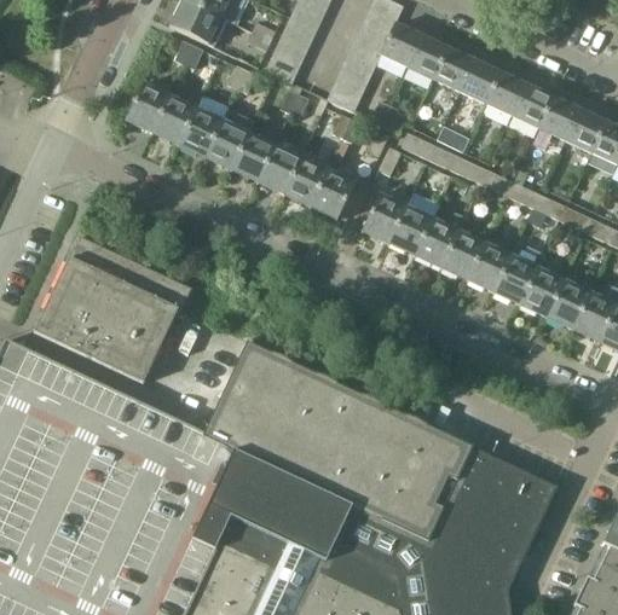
[(226,18),(188,0),(185,0),(177,17),(178,17),(173,27),(214,46),(226,18)]
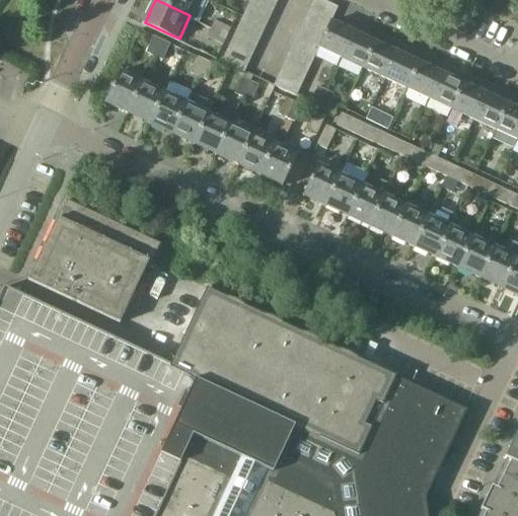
[(157,0),(190,15),(197,18),(205,0),(157,0)]
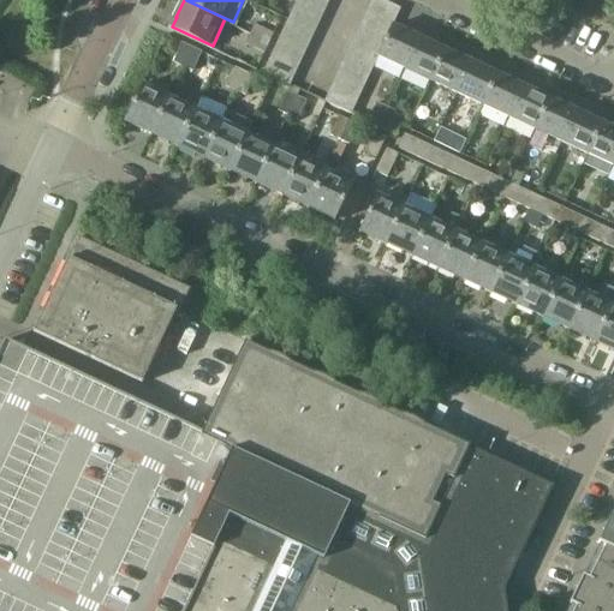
[(321,17),(327,4),(319,0),(297,0),(294,5),(321,17)]
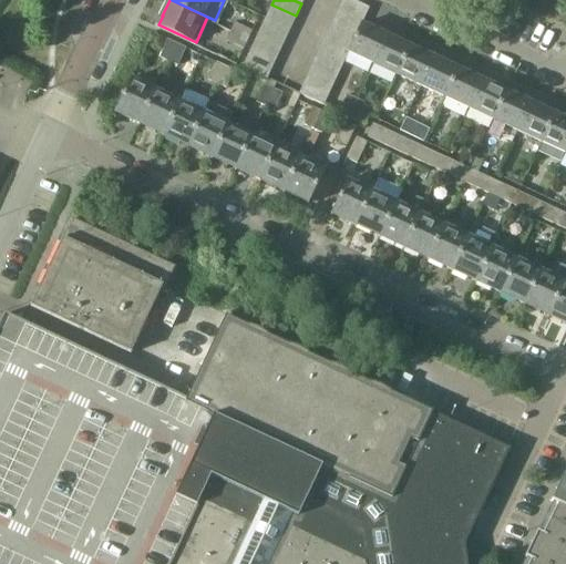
[(363,18),(370,6),(358,0),(341,0),(339,7),(363,18)]
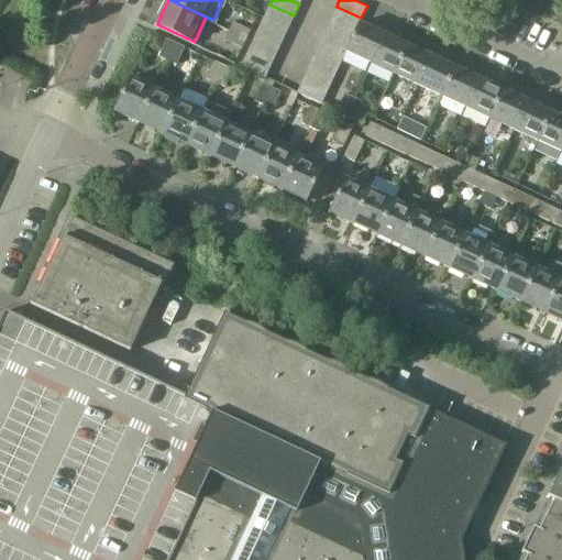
[(287,28),(294,15),(270,4),(264,17),(287,28)]
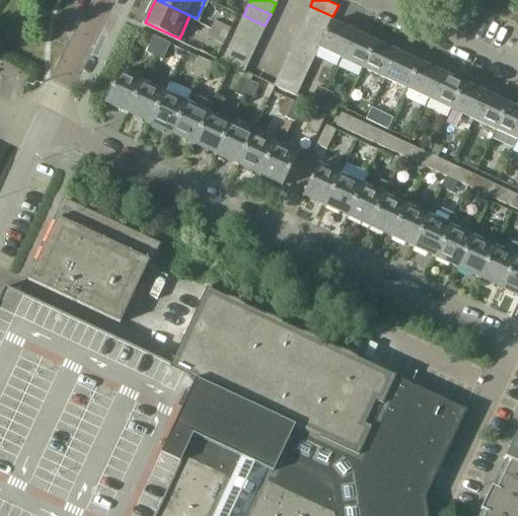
[(327,27),(331,20),(333,16),(310,6),(305,17),(327,27)]
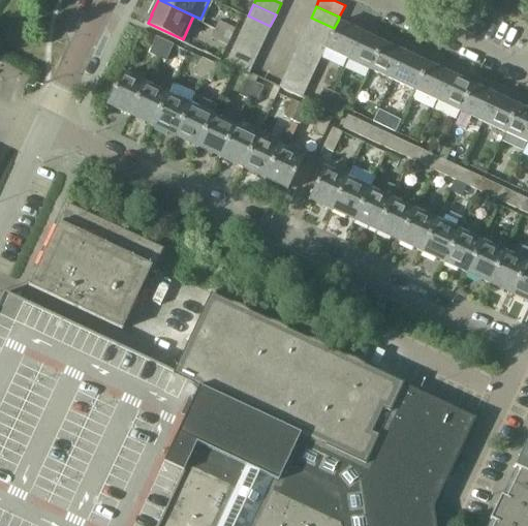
[(265,37),(270,26),(248,16),(243,26),(265,37)]
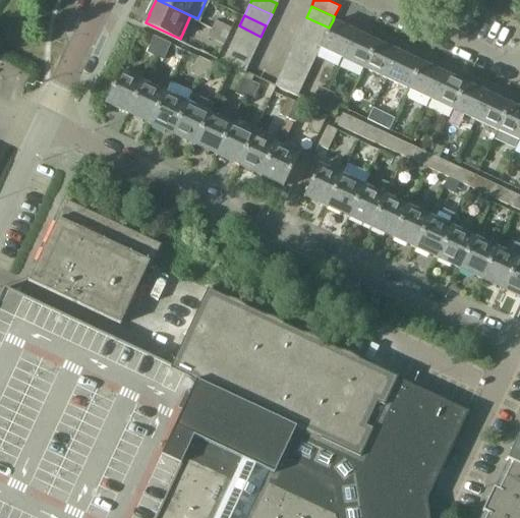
[(216,17),(212,25),(229,34),(232,25),(216,17)]
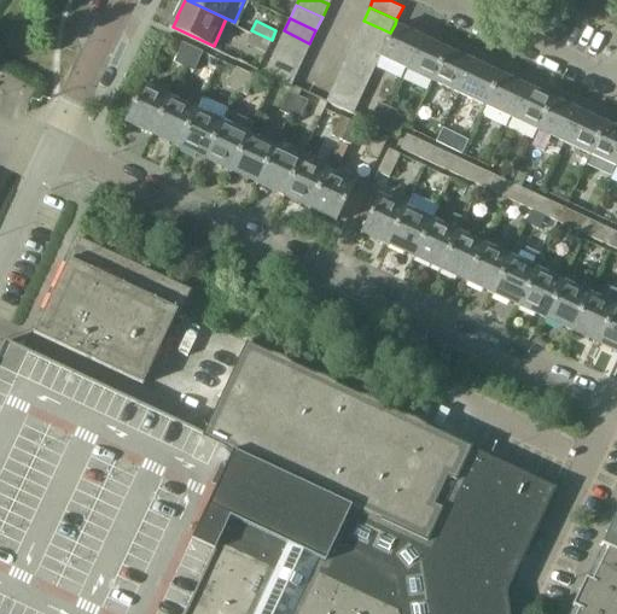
[(384,46),(390,33),(364,21),(358,33),(384,46)]
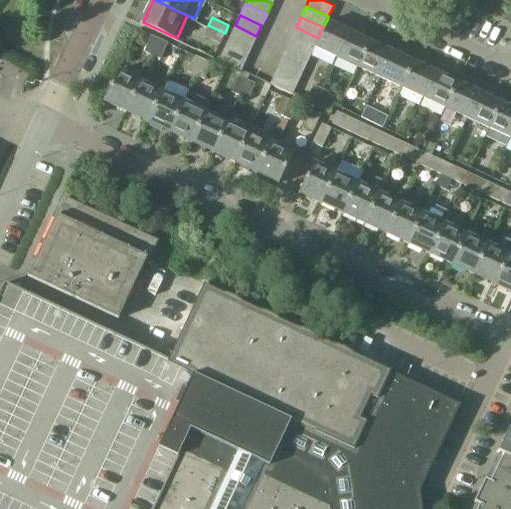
[(337,55),(348,30),(327,20),(323,27),(318,38),(315,44),(337,55)]
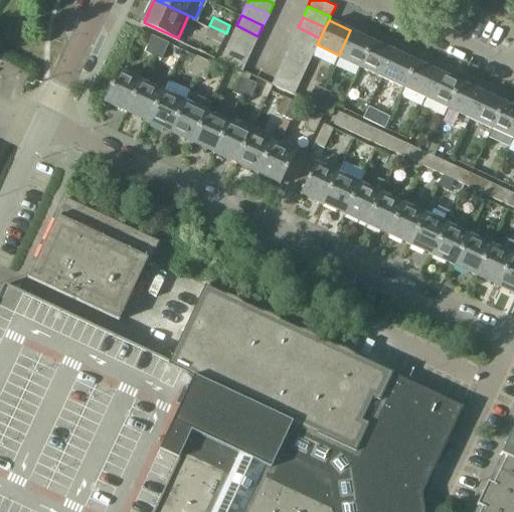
[(222,41),(226,33),(209,25),(205,33),(222,41)]
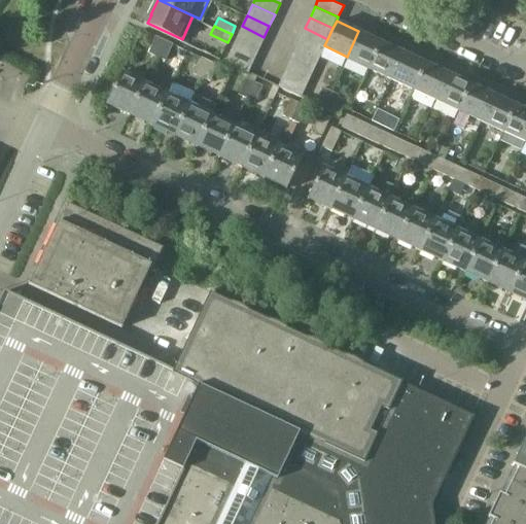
[(258,48),(264,37),(242,26),(236,37),(258,48)]
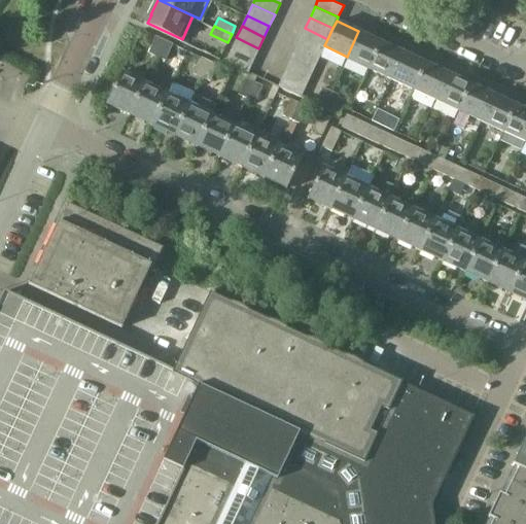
[(324,45),(327,39),(305,28),(300,39),(322,50),(324,45)]
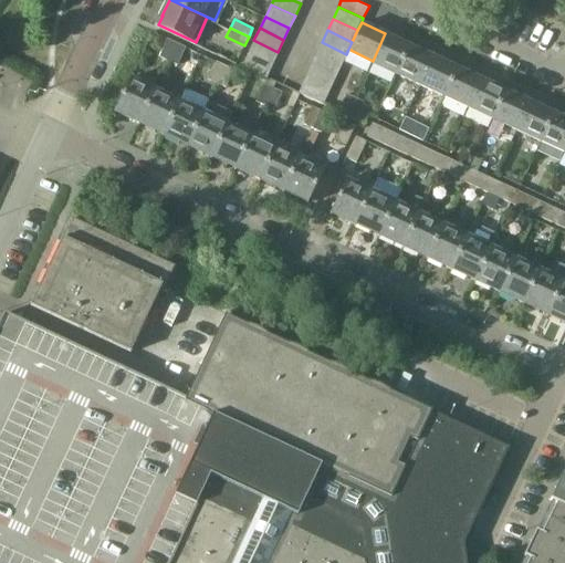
[(409,44),(385,33),(373,61),(396,72),(409,44)]
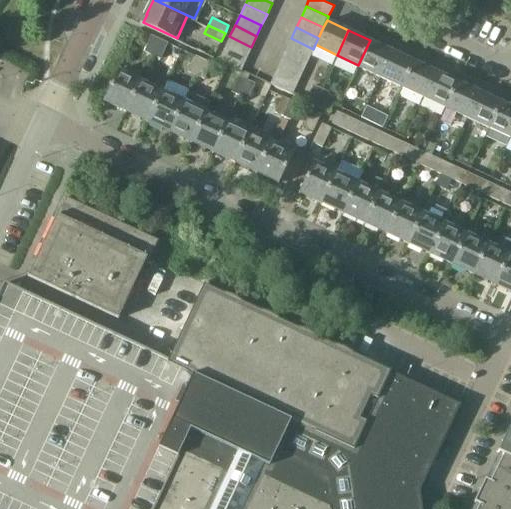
[(153,53),(160,38),(152,34),(144,49),(153,53)]
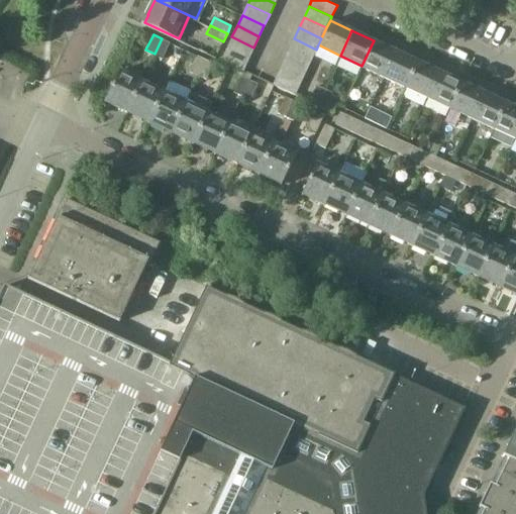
[(248,59),(253,47),(231,36),(226,47),(248,59)]
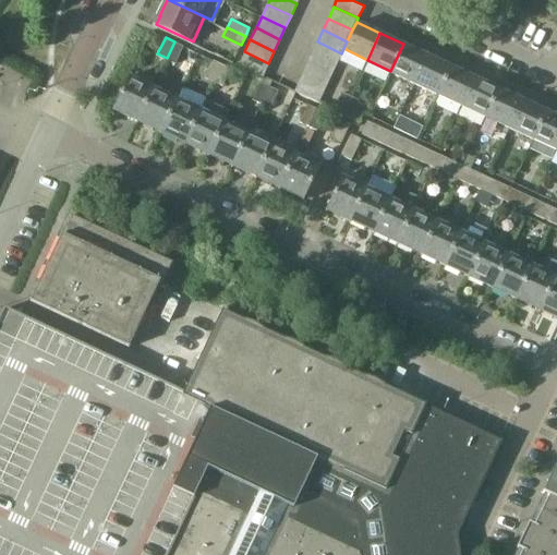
[(183,45),(174,41),(167,58),(174,62),(183,45)]
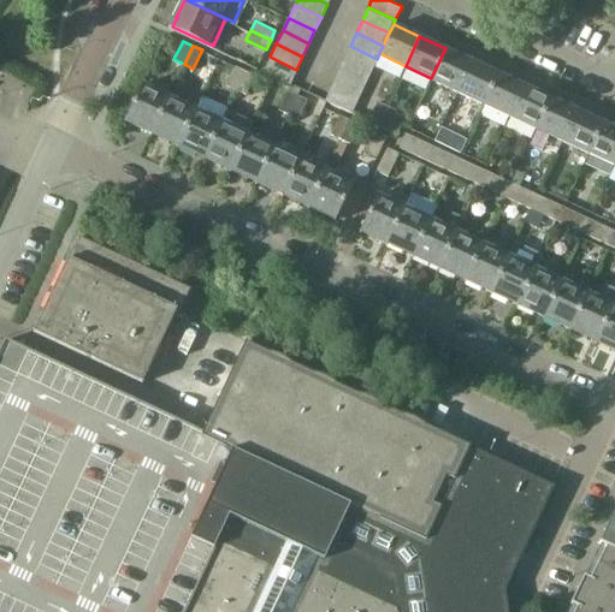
[(371,71),(377,59),(350,46),(344,59),(371,71)]
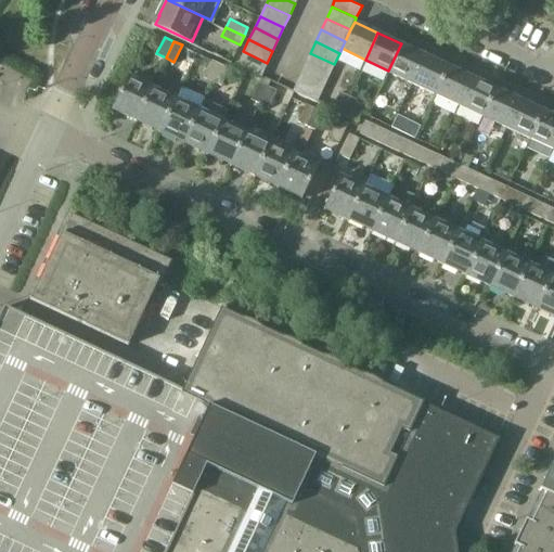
[(425,54),(401,43),(388,71),(412,81),(425,54)]
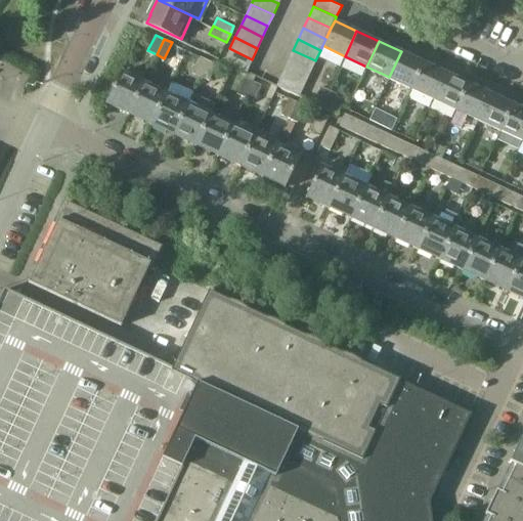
[(252,59),(229,48),(224,59),(247,71),(252,59)]
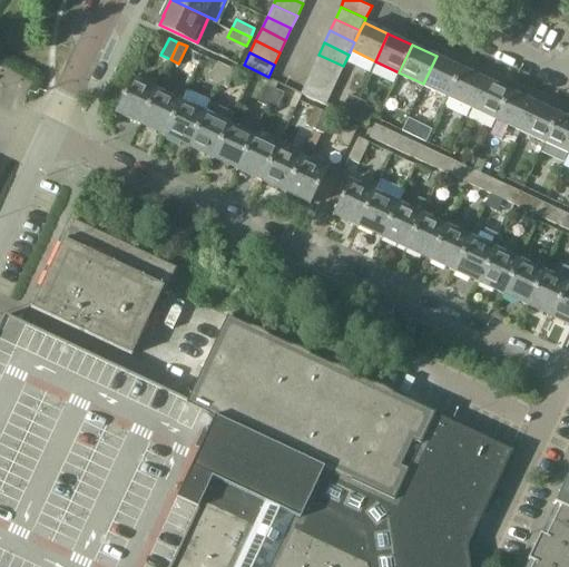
[(336,78),(343,66),(319,55),(313,67),(336,78)]
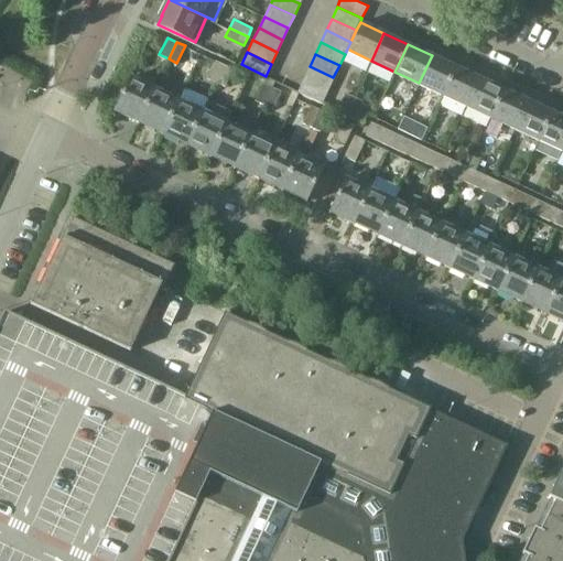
[(443,94),(456,66),(432,55),(419,83),(443,94)]
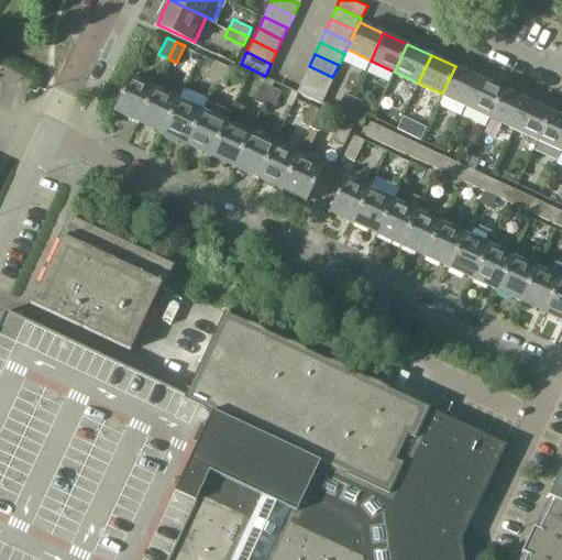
[(216,80),(223,64),(215,59),(207,76),(216,80)]
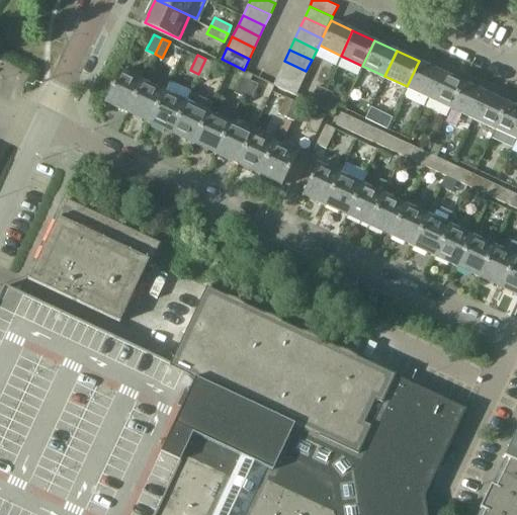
[(213,62),(205,59),(198,74),(206,78),(213,62)]
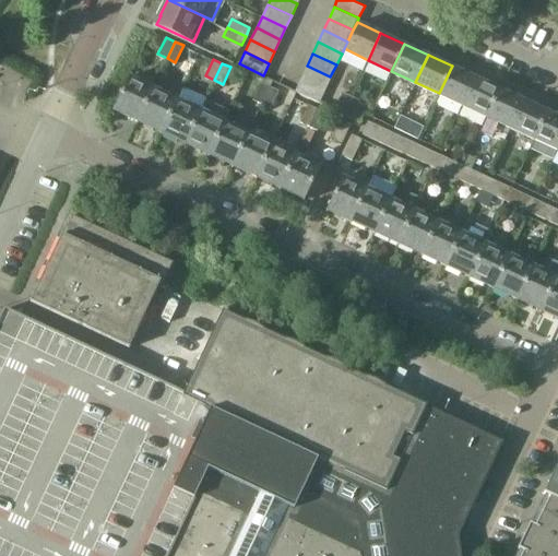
[(324,89),(330,77),(307,66),(300,78),(324,89)]
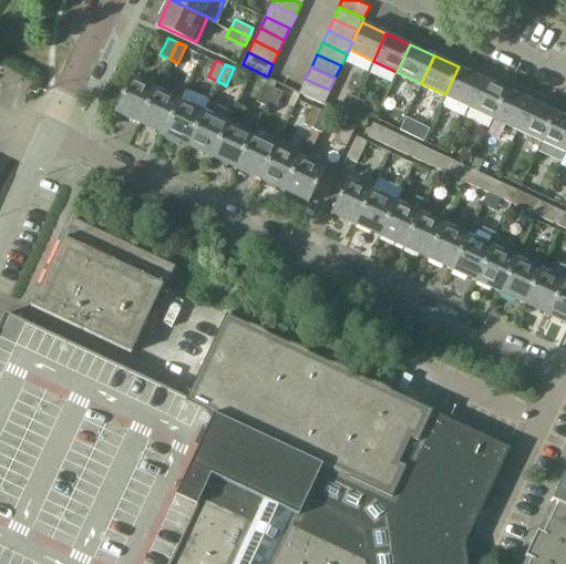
[(470,106),(483,78),(459,67),(445,94),(470,106)]
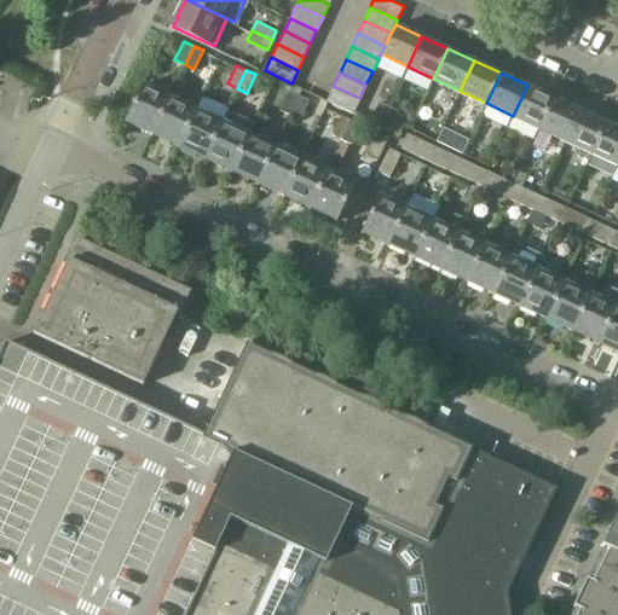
[(154,132),(169,96),(143,83),(126,120),(143,128),(144,127),(154,132)]
